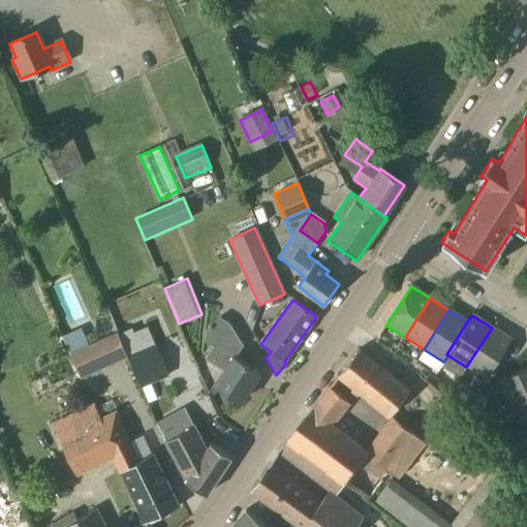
[(69,351),(88,343),(81,327),(62,336),(69,351)]
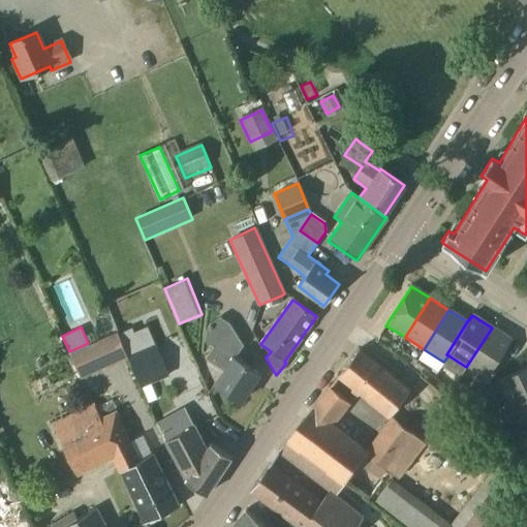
[(486,379),(510,340),(492,328),(466,367),(486,379)]
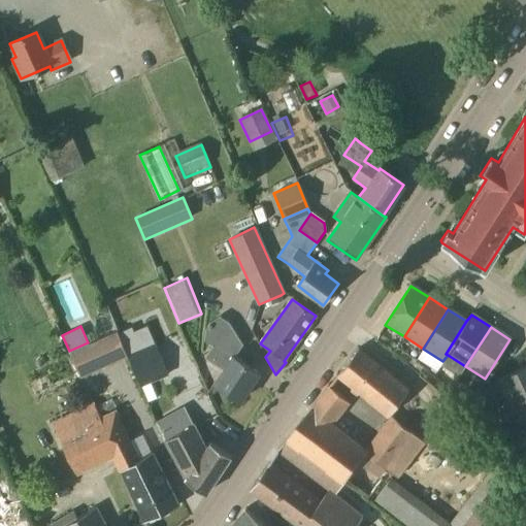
[(128,357),(127,355),(116,332),(68,354),(79,379),(126,358),(128,357)]
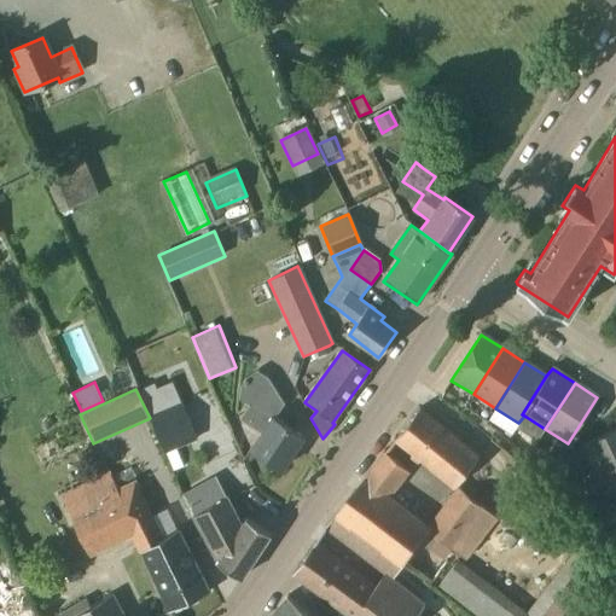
[(164,455),(170,453),(197,441),(179,401),(149,416),(150,418),(147,419),(156,436),(149,440),(152,448),(160,445),(164,455)]
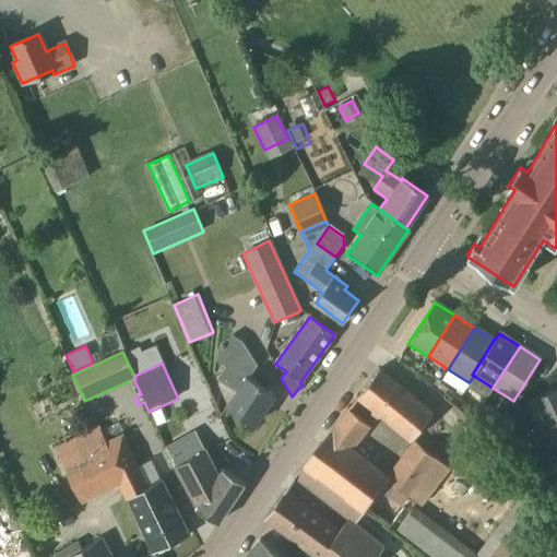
[(229,407),(255,425),(273,395),(229,368),(220,382),(237,394),(229,407)]
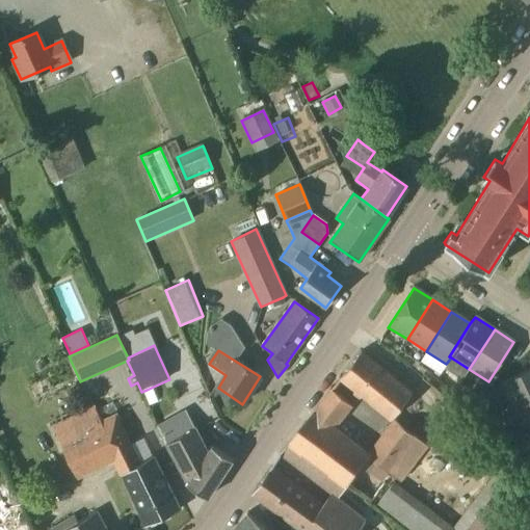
[(411,393),(361,352),(360,352),(340,377),(339,376),(338,378),(390,419),(411,393)]
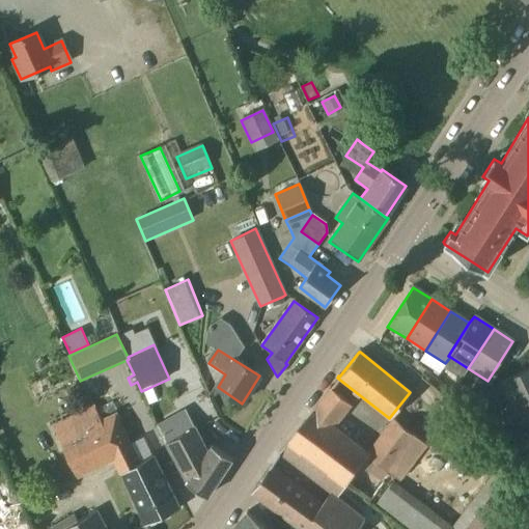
[(508,404),(528,393),(528,368),(498,384),(508,404)]
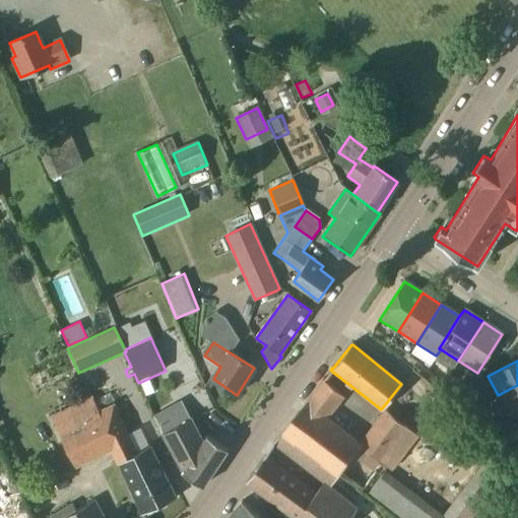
[(464,386),(450,376),(443,387),(458,397),(464,386)]
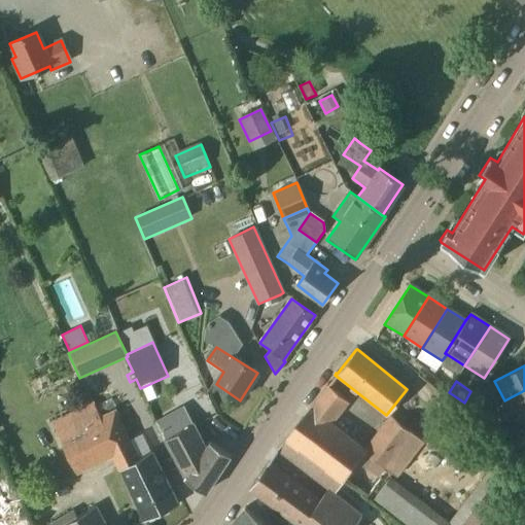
[(423,443),(389,416),(364,449),(331,422),(348,400),(327,384),(325,386),(326,387),(284,440),(295,448),(322,469),(333,478),(334,476),(354,490),(355,489),(365,496),(380,478),(378,477),(388,464),(399,473),(406,465),(423,443)]
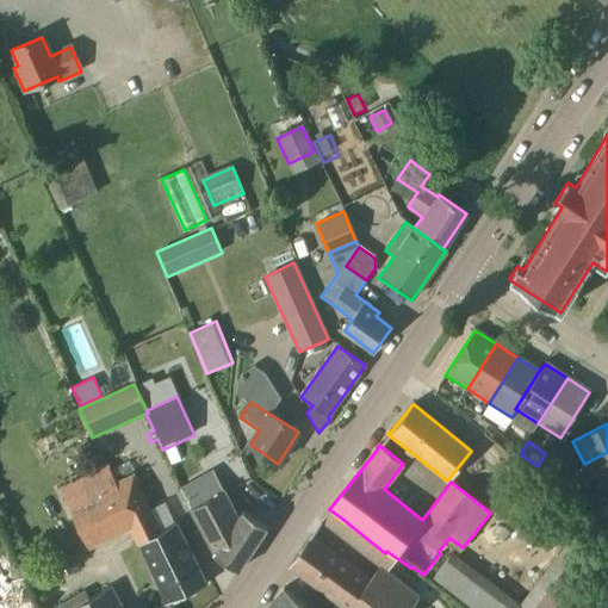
[(607,452),(584,464),(595,489),(607,482),(607,452)]
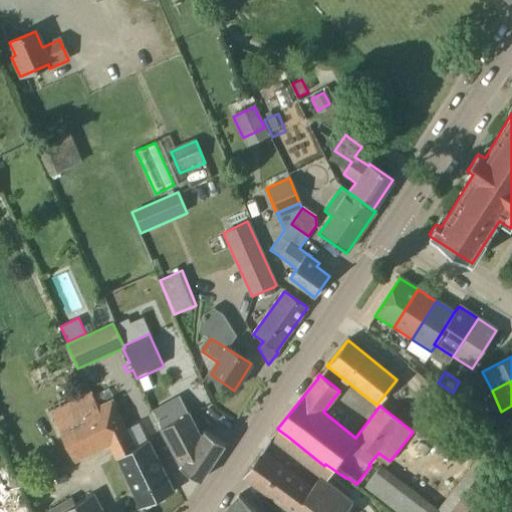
[(109,444),(115,457),(134,448),(111,402),(58,428),(73,461),(109,444)]
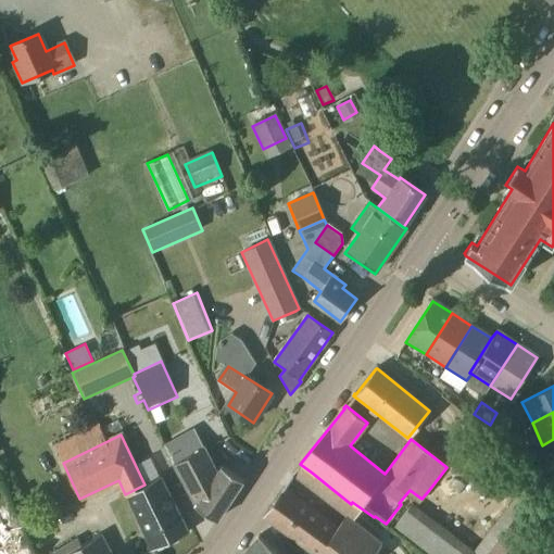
[(243,480),(241,479),(221,466),(217,471),(206,452),(203,447),(172,465),(194,506),(216,520),(243,480)]
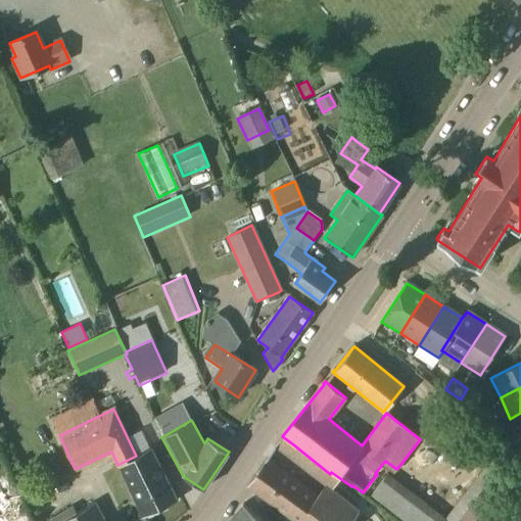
[(520,436),(520,429),(518,424),(503,431),(507,439),(509,442),(520,436)]
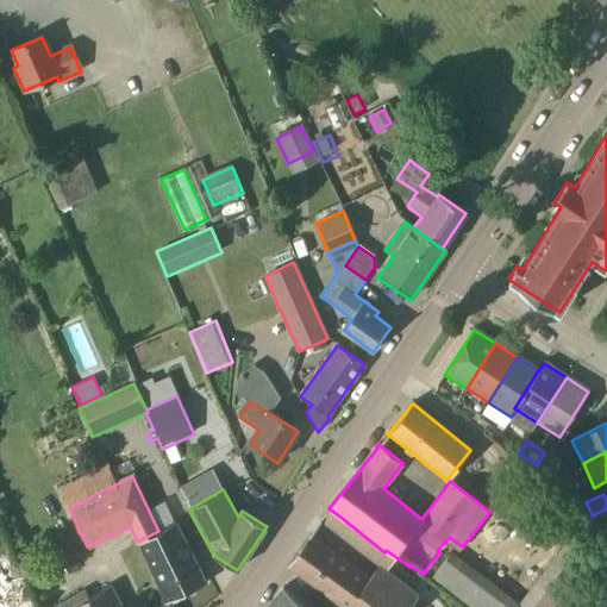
[(502,524),(504,524),(507,527),(517,515),(512,511),(502,524)]
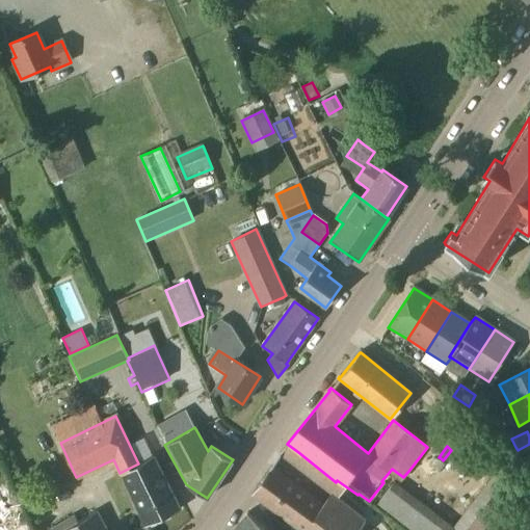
[(316,484),(325,474),(298,452),(289,464),(316,484)]
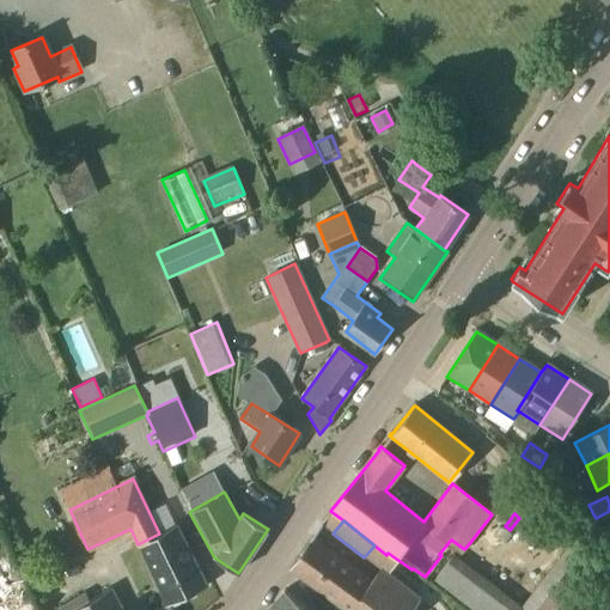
[(166,605),(206,586),(177,525),(159,534),(138,544),(166,605)]
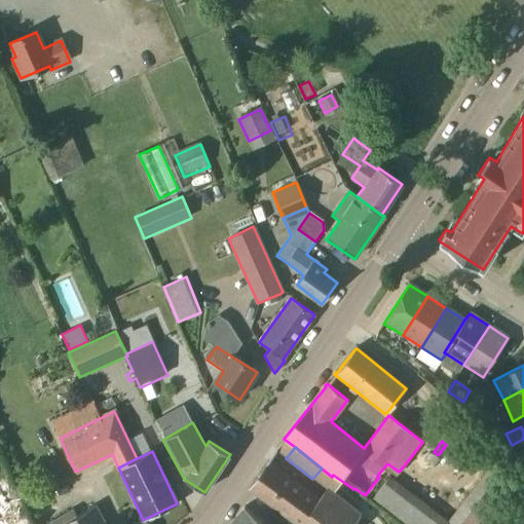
[(341,500),(342,498),(326,486),(316,498),(284,475),(266,462),(248,489),(292,523),(354,523),(361,516),(341,500)]
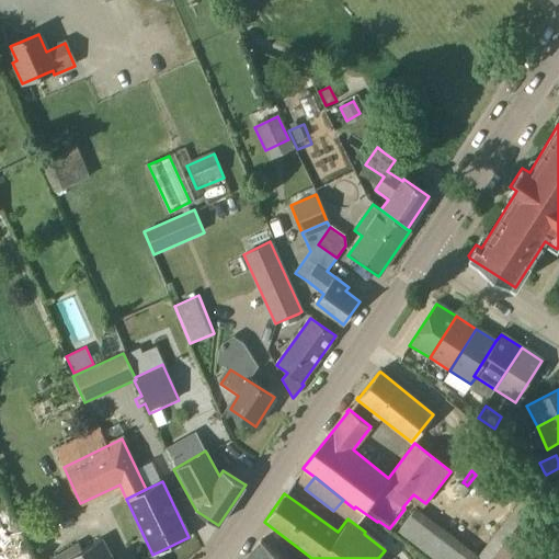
[(415,510),(397,534),(430,558),(510,558),(540,518),(518,502),(477,556),(415,510)]
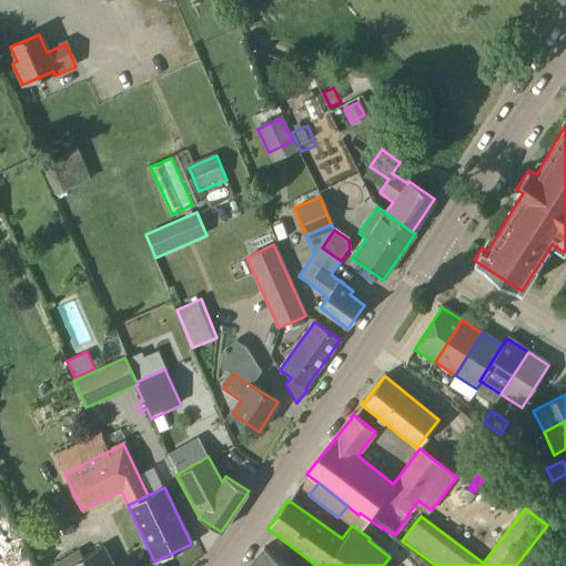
[(110,565),(99,547),(82,558),(78,549),(51,565),(110,565)]
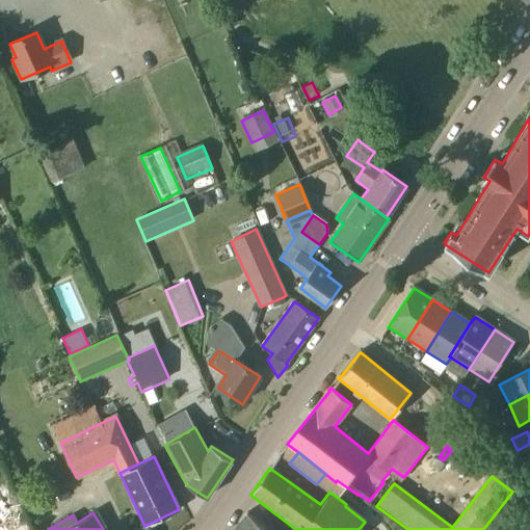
[(266,529),(246,513),(236,527),(239,529),(266,529)]
